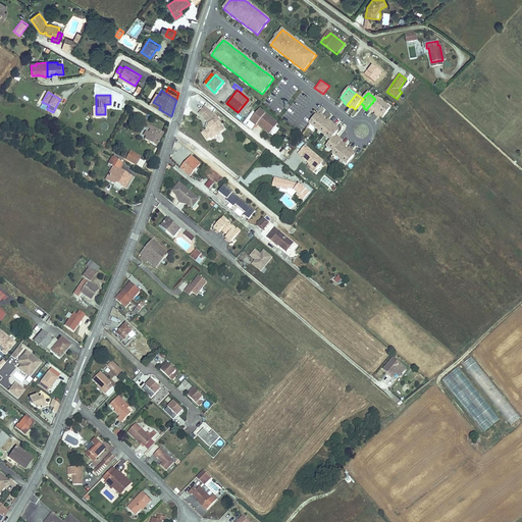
[(376,97),(375,99),(367,108),(370,111),(371,109),(373,111),(375,112),(383,103),(382,102),(378,99),(376,97)]
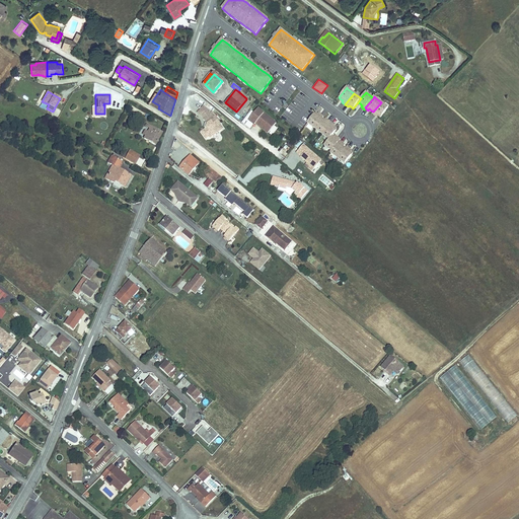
[(240,115),(249,102),(246,99),(236,112),(240,115)]
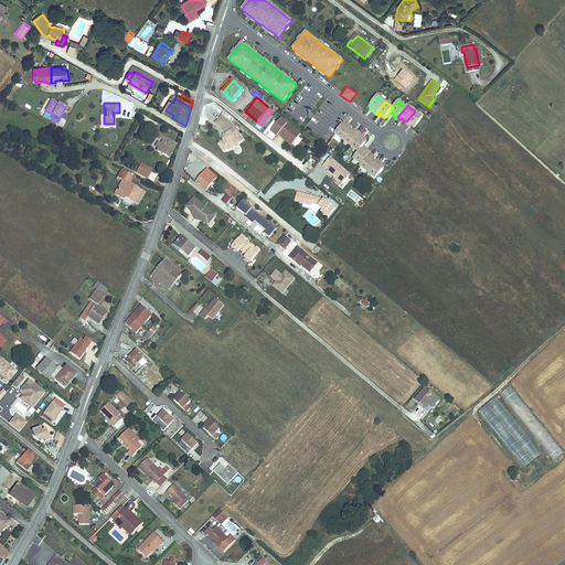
[(417,114),(415,112),(406,121),(405,124),(408,126),(409,125),(412,126),(414,128),(423,117),(422,117),(417,114)]
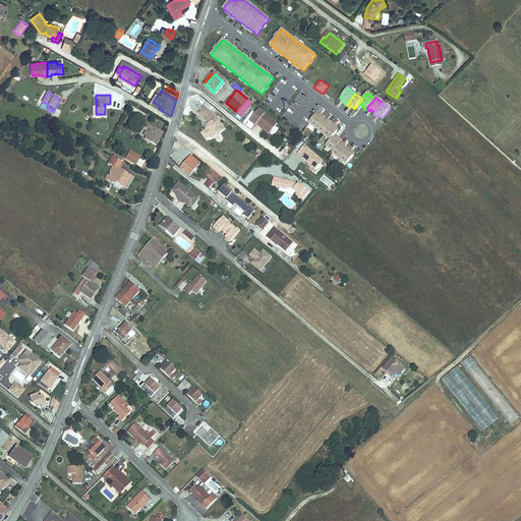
[(222,125),(216,117),(213,113),(212,114),(209,111),(205,107),(198,114),(205,119),(208,123),(209,124),(208,128),(207,129),(201,132),(207,139),(211,137),(212,138),(224,129),(222,125)]
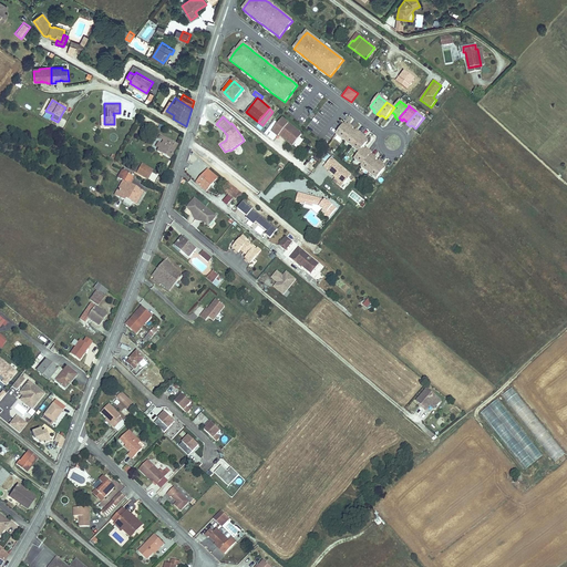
[(301,134),(282,119),(271,131),(272,132),(278,136),(280,135),(292,145),(301,134)]
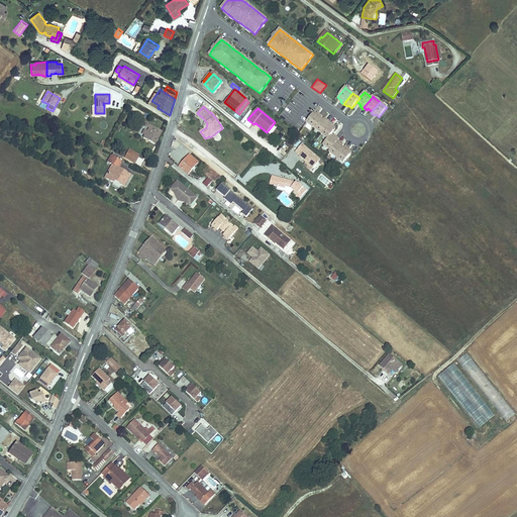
[(321,118),(322,116),(319,114),(318,115),(316,114),(314,112),(306,122),(307,122),(311,126),(313,128),(321,118)]
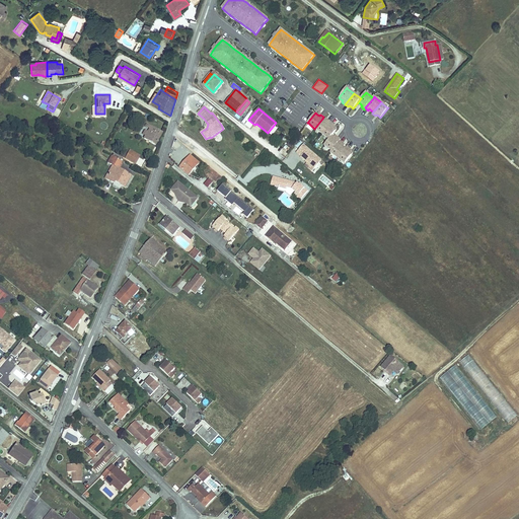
[(321,134),(330,123),(327,120),(326,122),(324,120),(322,119),(314,129),(315,129),(319,132),(321,134)]
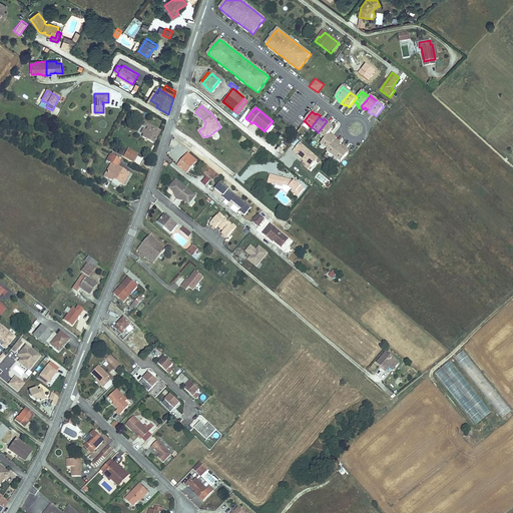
[(247,127),(251,123),(246,119),(242,123),(247,127)]
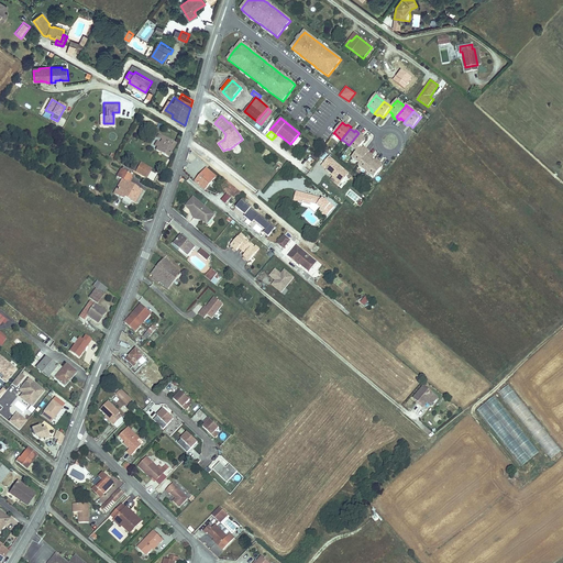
[(178,142),(162,132),(161,135),(165,138),(163,141),(159,145),(158,148),(169,156),(178,142)]
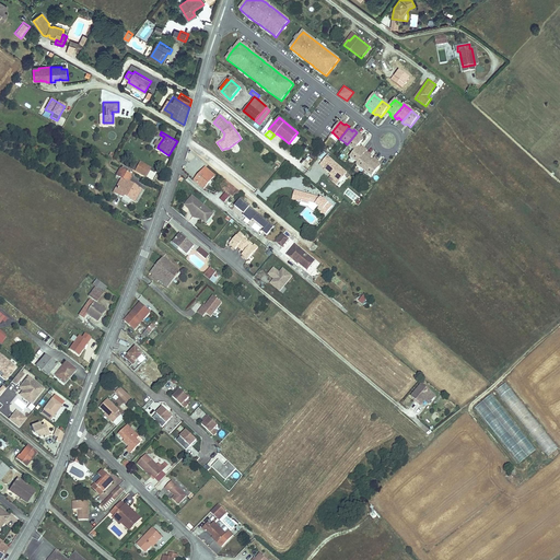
[(359,147),(363,140),(361,138),(359,137),(360,135),(357,132),(347,144),(350,148),(354,151),(359,147)]
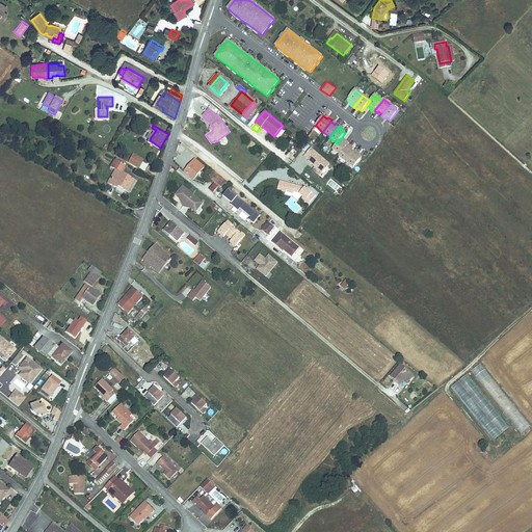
[(337,153),(340,155),(348,144),(349,143),(345,140),(344,142),(342,140),(341,139),(337,143),(336,145),(333,150),(337,153)]
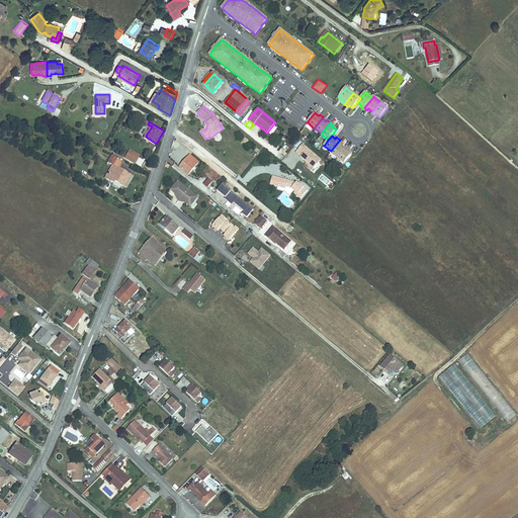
[(337,158),(345,148),(343,147),(341,145),(342,144),(339,141),(331,151),(330,152),(332,155),(336,158),(337,158)]
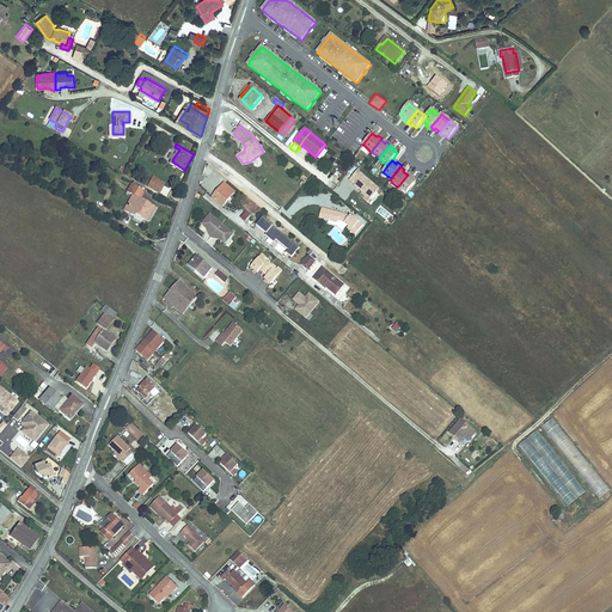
[(379,189),(357,171),(349,181),(355,185),(362,193),(371,200),(377,191),(379,189)]
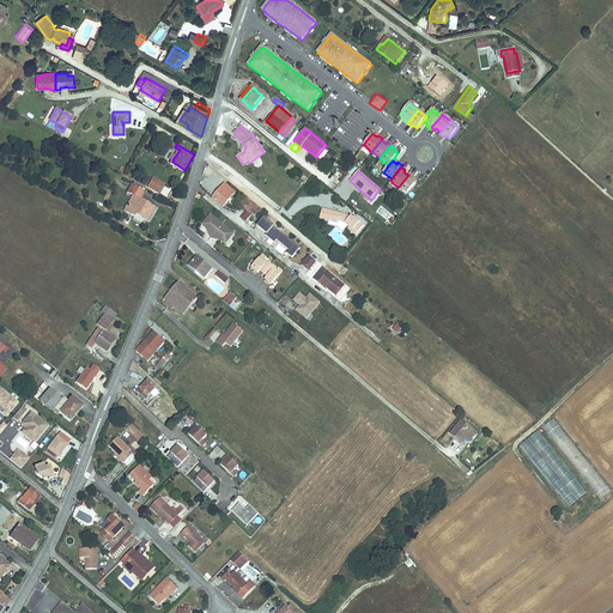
[(144,182),(162,192),(168,183),(149,173),(144,182)]
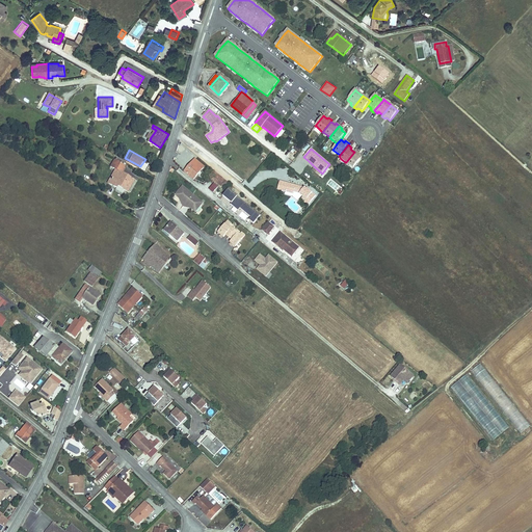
[(355,151),(354,152),(346,162),(349,164),(353,167),(362,158),(360,156),(357,154),(358,153),(355,151)]
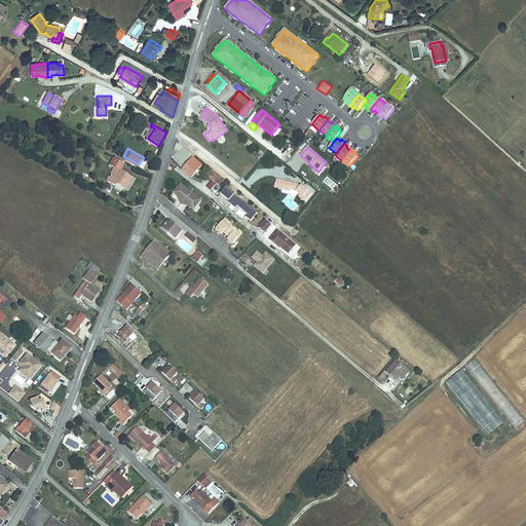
[(115,155),(112,160),(123,167),(125,163),(122,161),(123,159),(115,155)]
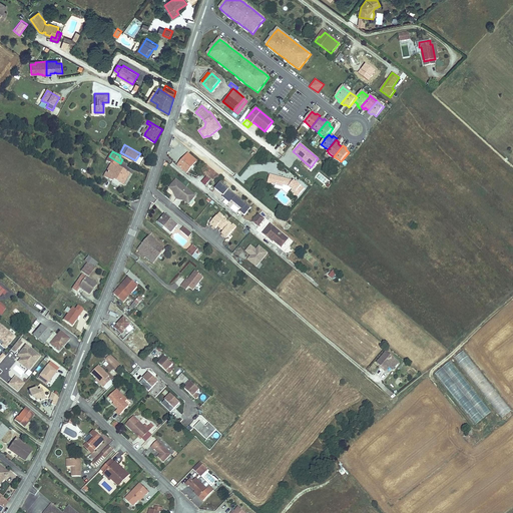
[(186,173),(196,161),(188,153),(180,162),(178,165),(186,173)]
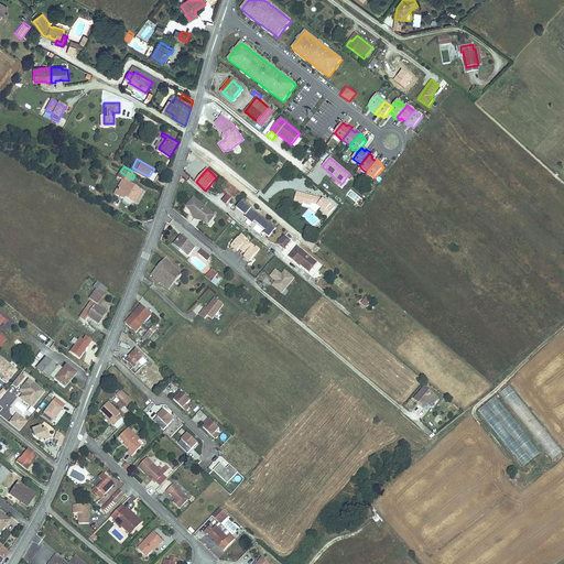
[(132,180),(120,172),(118,175),(123,179),(116,193),(123,197),(125,195),(134,202),(142,188),(131,182),(132,180)]
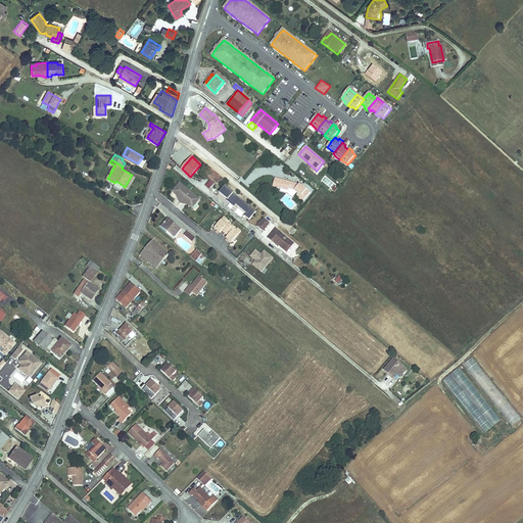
[(44,163),(56,172),(58,169),(46,160),(44,163)]
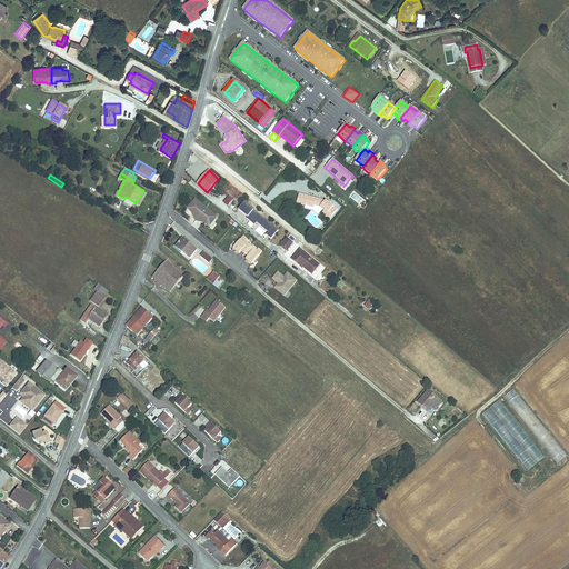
[(241,196),(231,187),(232,185),(229,182),(223,189),(237,200),(241,196)]
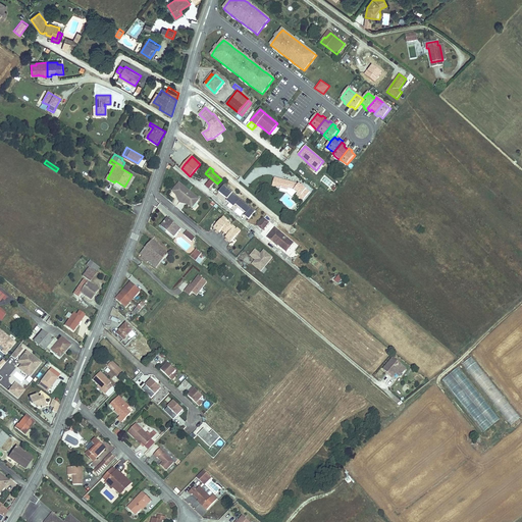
[(222,177),(213,169),(212,171),(221,179),(222,177)]
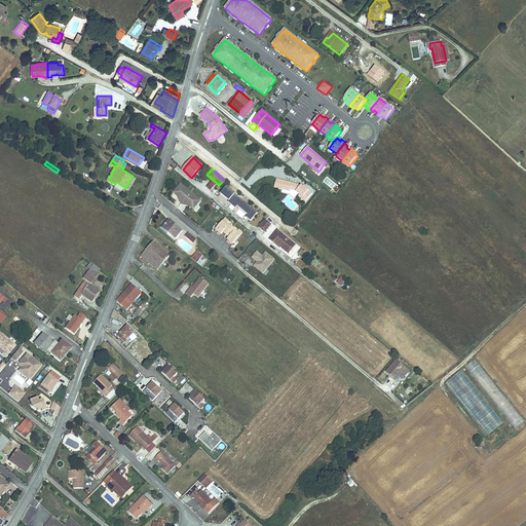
[(300,185),(276,179),(274,188),(283,190),(284,190),(285,186),(291,188),(290,190),(291,190),(296,191),(299,194),(300,195),(303,197),(302,198),(306,201),(312,193),(304,186),(303,187),(303,188),(300,185)]
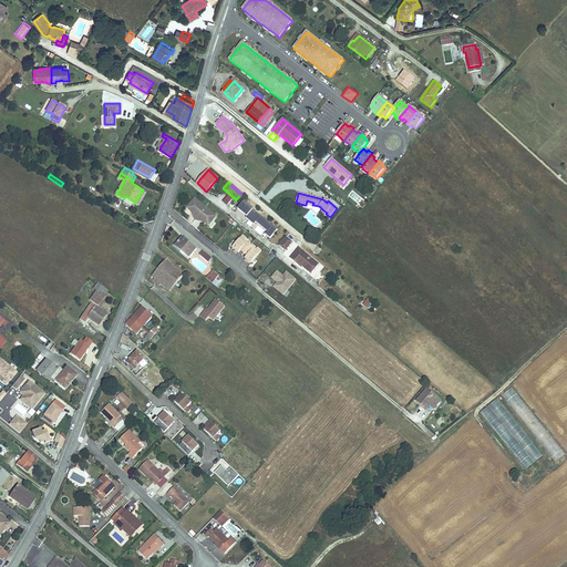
[(192,212),(204,223),(208,226),(216,216),(195,198),(186,208),(192,212)]
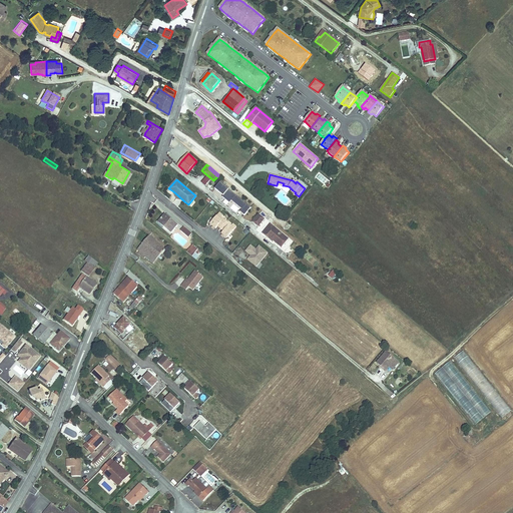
[(251,207),(220,182),(215,188),(221,193),(221,192),(224,194),(222,196),(230,202),(232,200),(242,209),(240,211),(244,215),(251,207)]
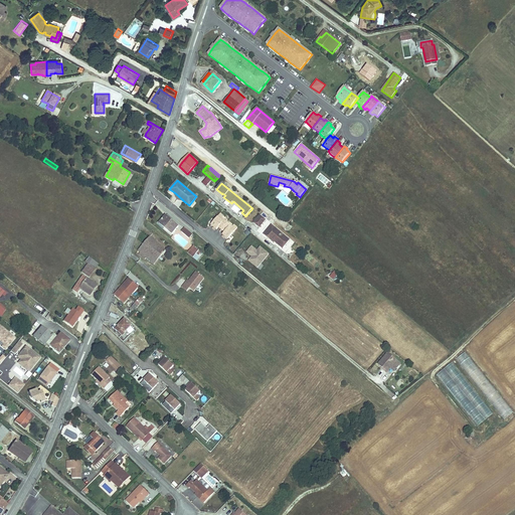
[(288,195),(293,190),(290,187),(285,186),(284,188),(278,186),(277,186),(276,189),(283,190),(288,195)]
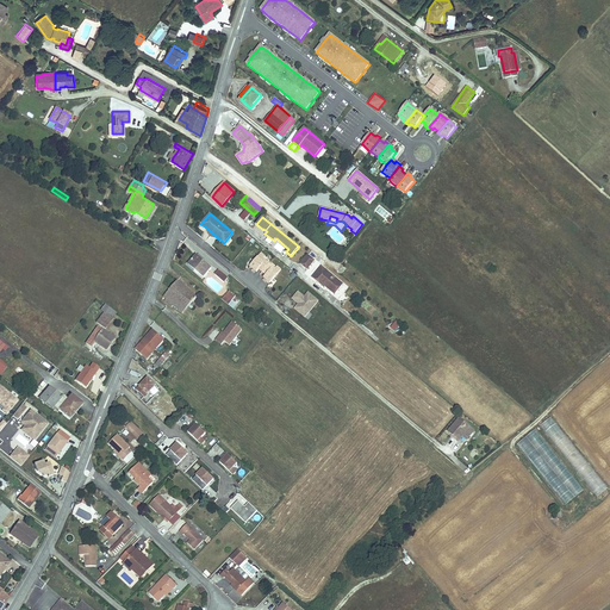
[(210,236),(219,240),(206,228),(210,236)]
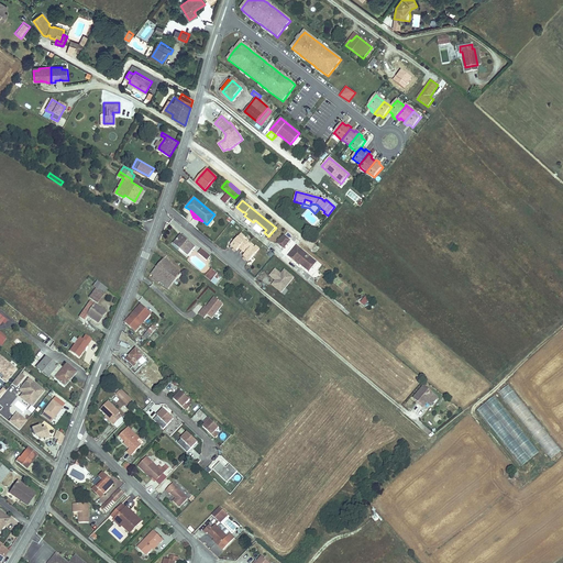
[(242,251),(249,243),(243,239),(244,236),(241,234),(231,246),(233,249),(236,251),(239,249),(242,251)]
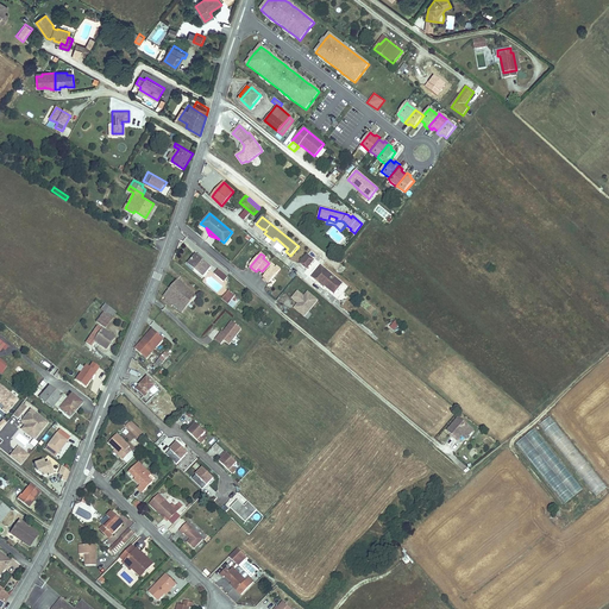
[(211,268),(195,255),(188,264),(203,277),(211,268)]
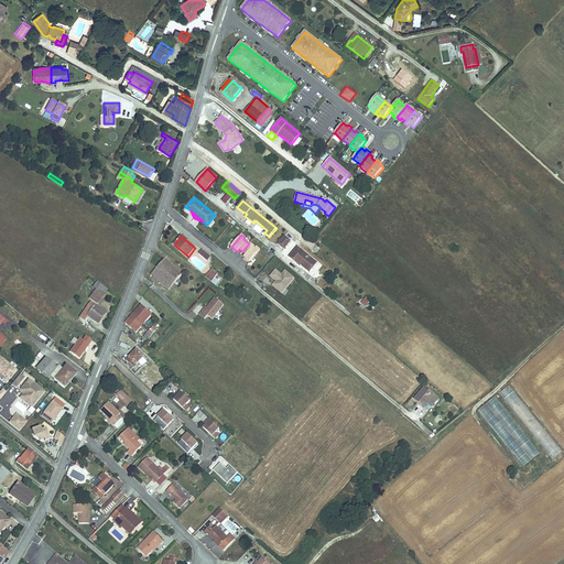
[(284,250),(291,241),(285,236),(278,245),(284,250)]
